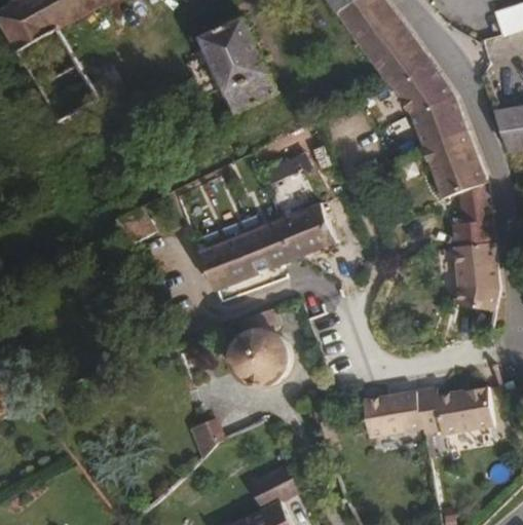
[(98,8),(120,0),(16,0),(3,12),(73,144),(114,119),(55,32),(98,8)]
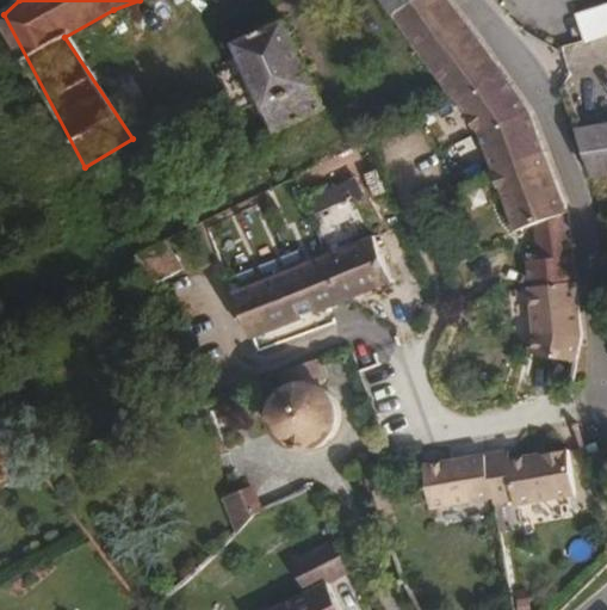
[(502,81),(444,0),(379,0),(452,99),(502,81)]
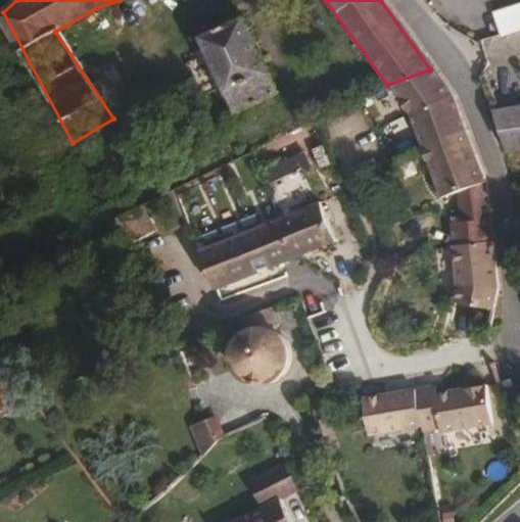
[(243,19),(201,40),(235,114),(278,94),(243,19)]
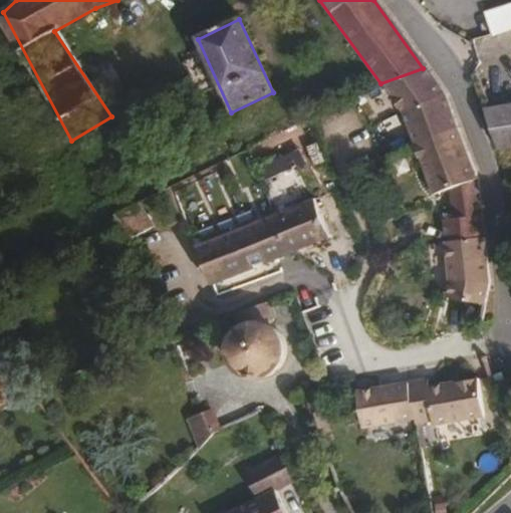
[(455,126),(445,99),(423,68),(380,83),(403,114),(414,144),(455,126)]
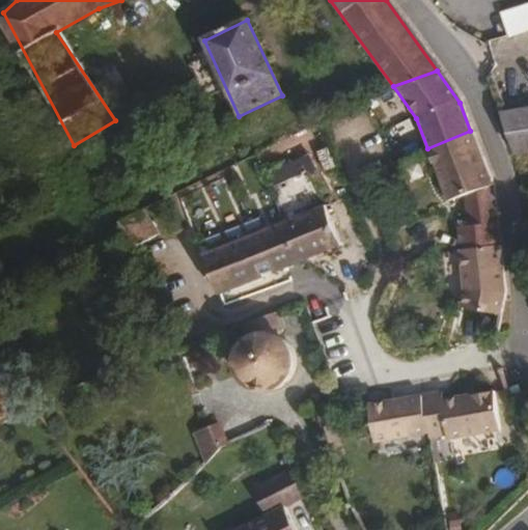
[(527,150),(527,110),(495,116),(509,154),(527,150)]
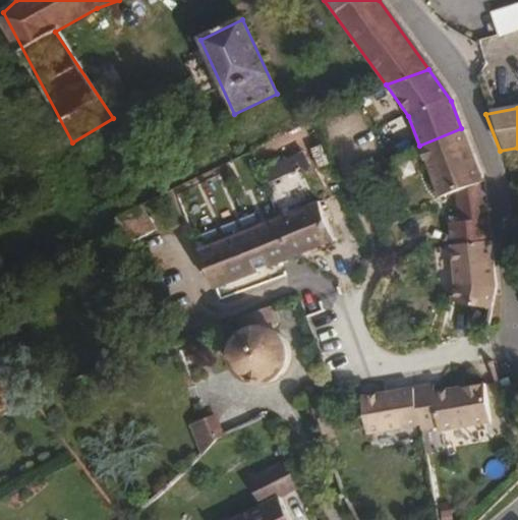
[(482,184),(461,128),(419,146),(438,195),(456,191),(482,184)]
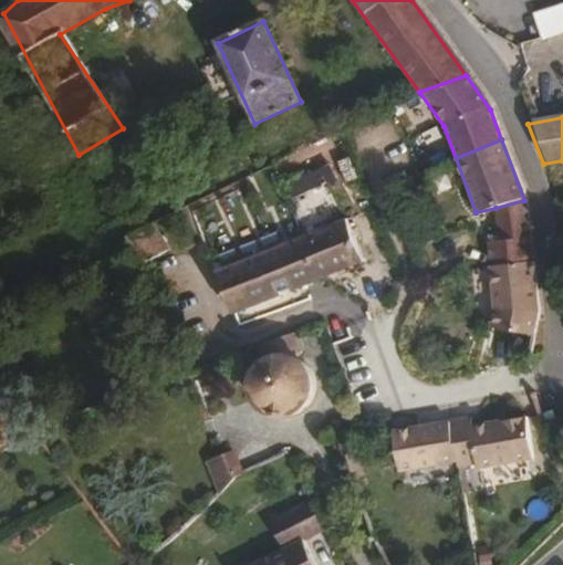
[(532,262),(525,203),(524,200),(496,208),(498,241),(486,242),(487,267),(532,262)]
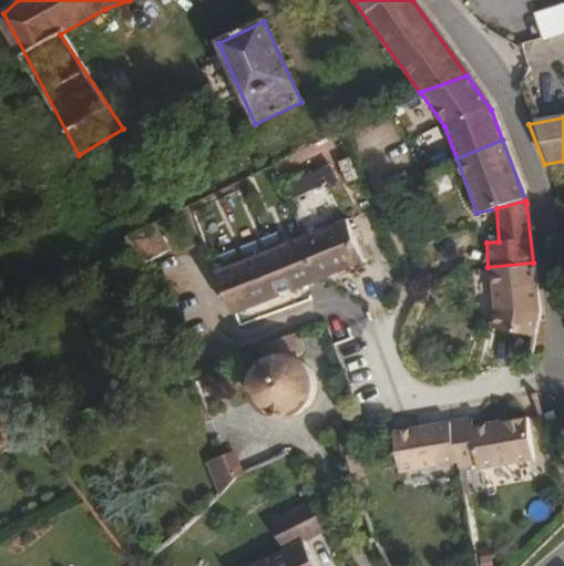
[(362,260),(346,219),(301,238),(318,279),(362,260)]
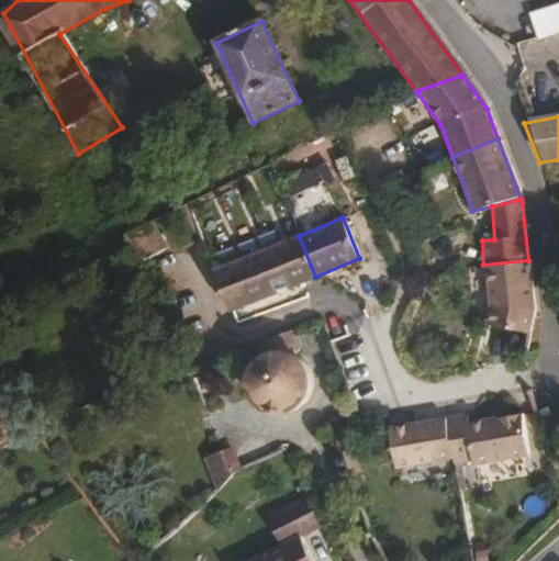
[(163,251),(147,224),(122,237),(137,265),(163,251)]
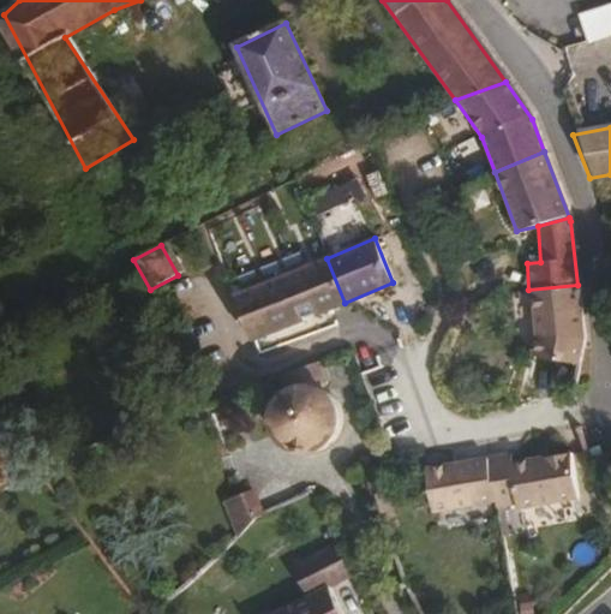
[(250,343),(345,303),(327,258),(231,299),(250,343)]
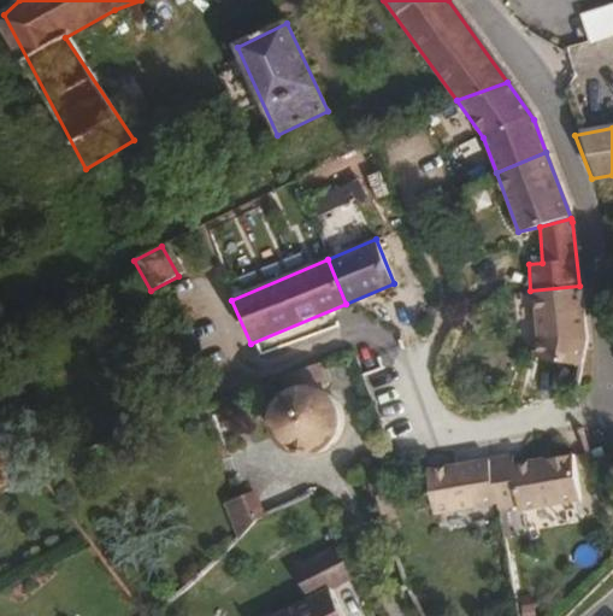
[(585,338),(579,286),(530,291),(536,341),(534,356),(581,364),(585,338)]
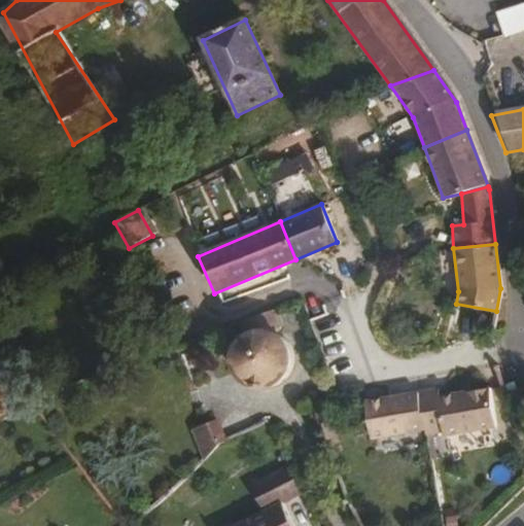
[(286,367),(287,360),(285,350),(281,344),(275,339),(278,330),(272,312),(240,324),(243,334),(233,347),(231,353),(230,360),(231,367),(233,375),(240,383),(249,388),(256,389),(264,389),(271,387),(277,383),(284,375),(286,367)]
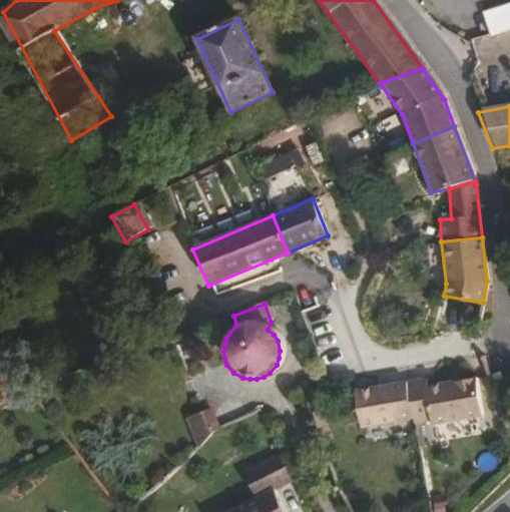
[(3,389),(11,386),(0,365),(0,404),(9,400),(3,389)]
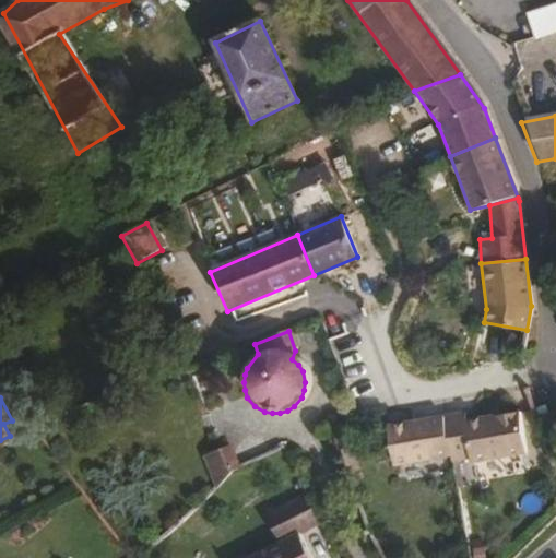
[(522,452),(516,410),(462,417),(461,411),(440,414),(446,452),(447,458),(466,454),(468,460),(522,452)]
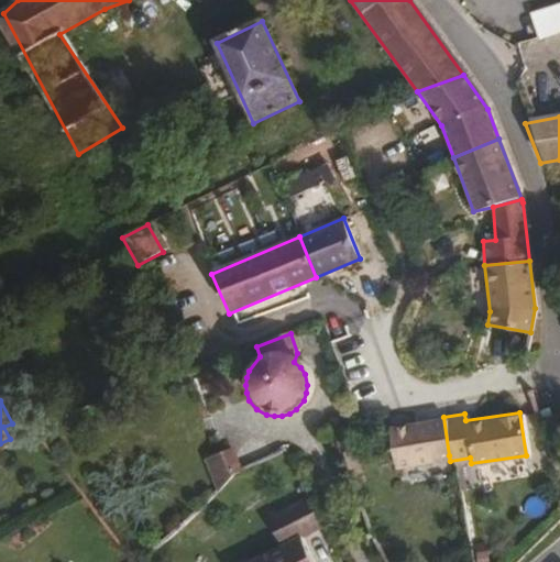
[(449,455),(443,417),(387,427),(393,464),(449,455)]
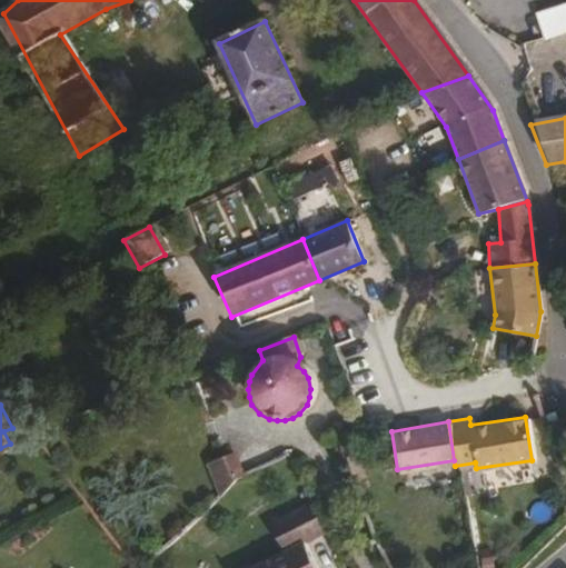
[(204,468),(216,495),(245,482),(234,456),(204,468)]
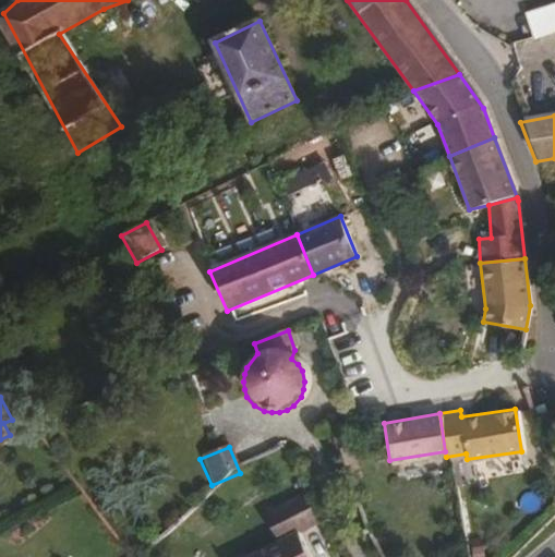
[(305,556),(294,533),(248,556),(305,556)]
